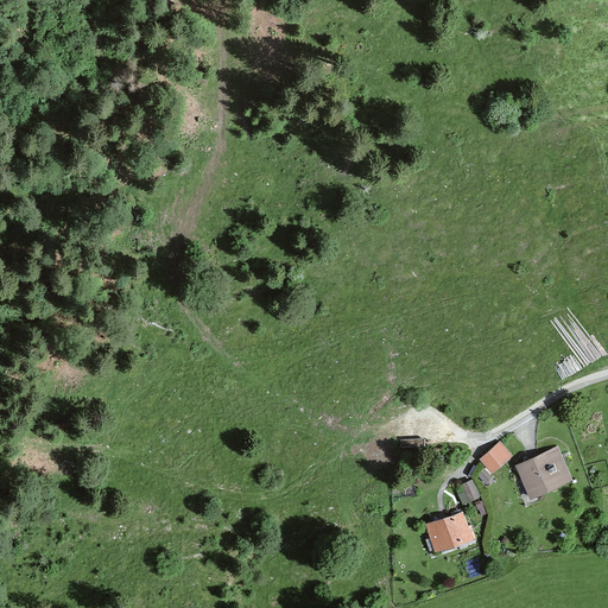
[(511,455),(499,442),(481,457),(493,470),(511,455)]
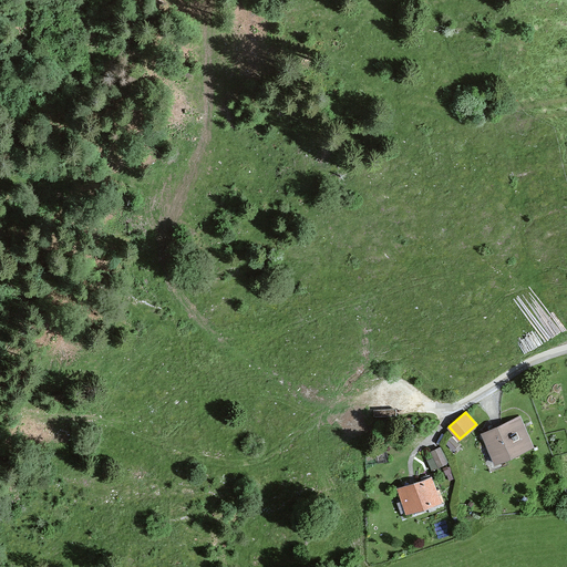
[(495,462),(531,446),(518,418),(497,428),(483,433),(495,462)]
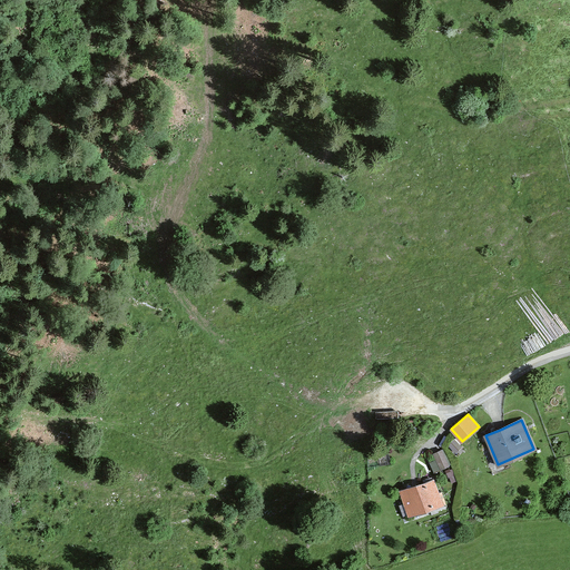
[(454,440),(449,444),(454,450),(460,445),(454,440)]
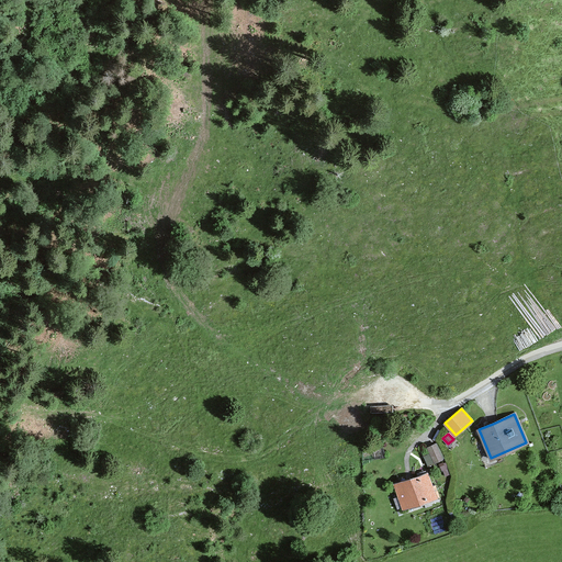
[(431,454),(425,458),(428,465),(442,459),(435,444),(428,447),(431,454)]
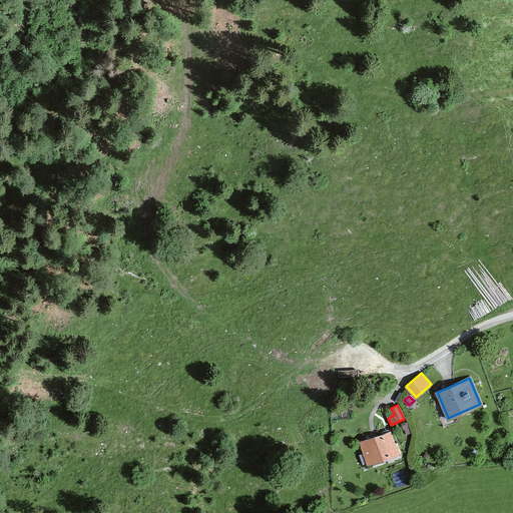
[(396,448),(390,433),(376,437),(371,438),(371,437),(360,441),(369,464),(401,452),(399,447),(396,448)]
